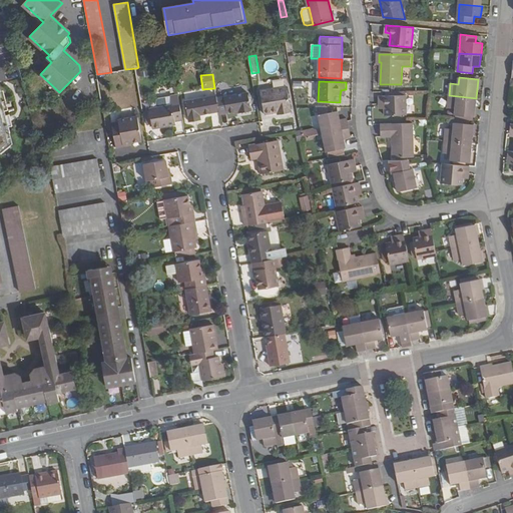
[(292,109),(287,87),(262,91),(266,114),(278,112),(278,114),(293,112),(292,109)]
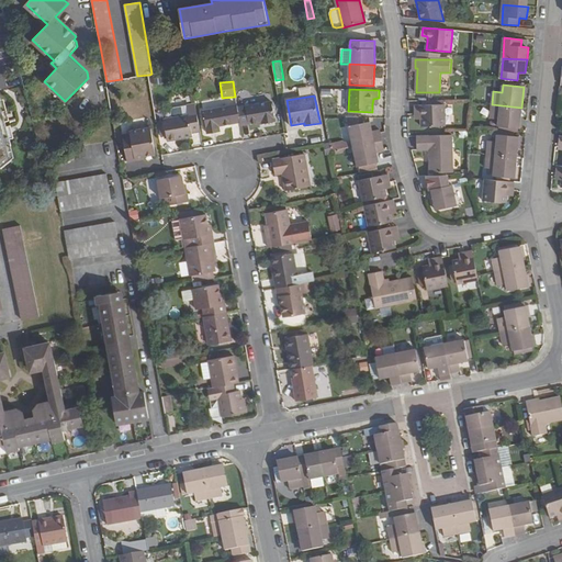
[(0,168),(15,157),(0,100),(0,168)]
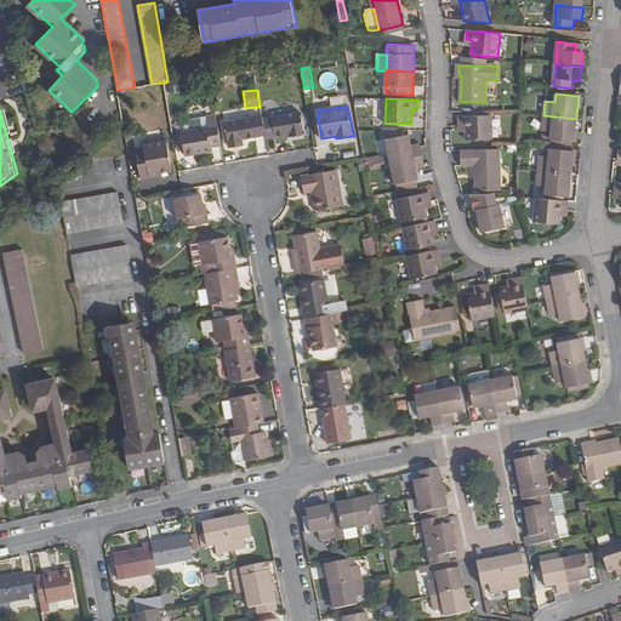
[(271,118),(263,119),(267,136),(267,138),(275,137),(275,136),(285,135),(290,134),(290,137),(305,135),(301,113),(271,118)]
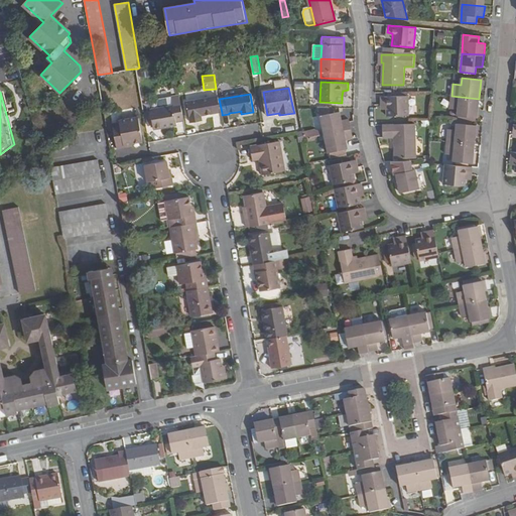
[(150,110),(151,112),(154,128),(154,129),(177,125),(176,122),(183,120),(179,96),(172,97),(173,106),(150,110)]
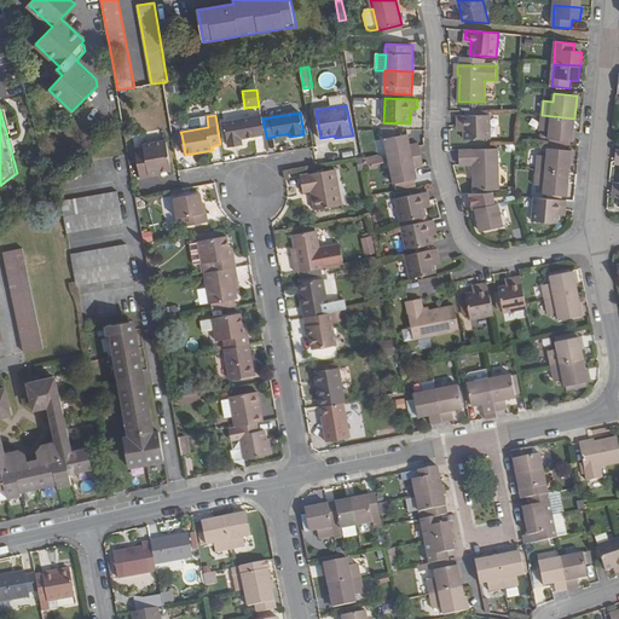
[(549,139),(573,142),(574,119),(563,117),(542,115),(541,131),(550,132),(549,139)]
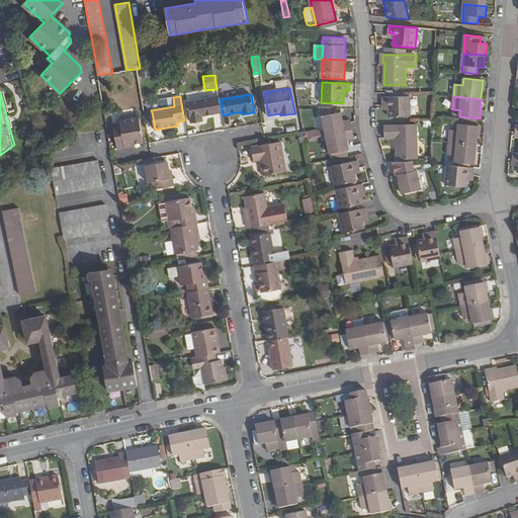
[(220,97),(188,102),(191,121),(203,119),(203,116),(223,113),(220,99),(220,97)]
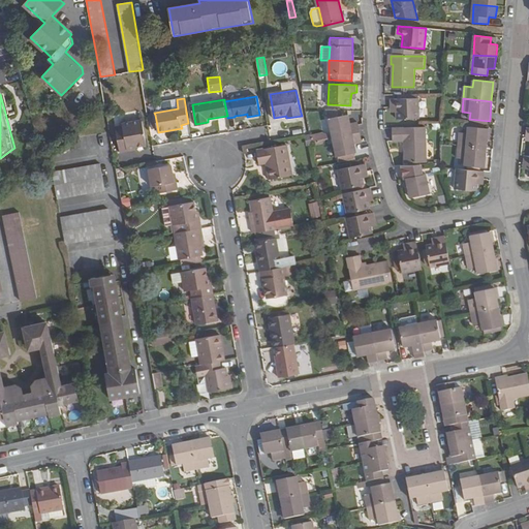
[(392,106),(397,106),(397,113),(397,119),(419,119),(419,99),(398,99),(392,100),(392,106)]
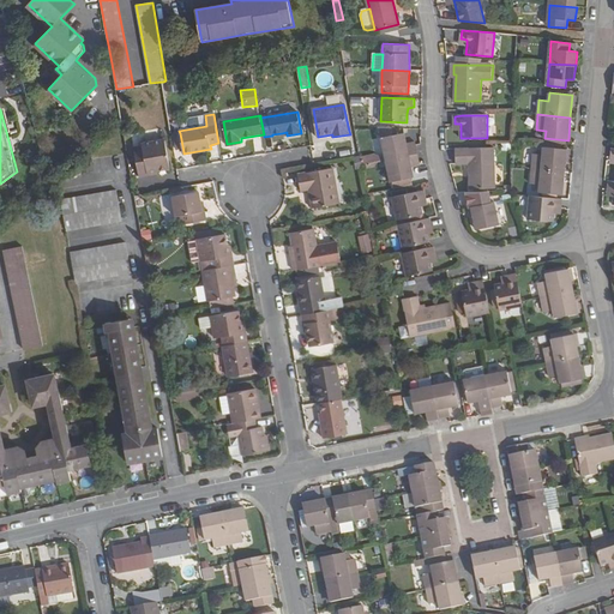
[(393,137),(383,139),(386,161),(419,154),(416,142),(407,143),(405,133),(393,137)]
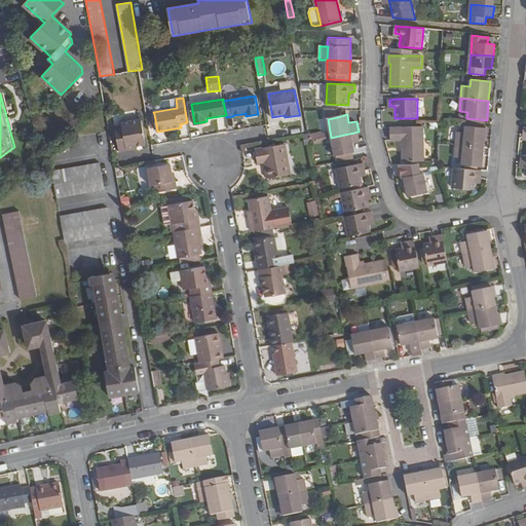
[(115,126),(119,152),(127,151),(127,148),(135,147),(146,145),(141,119),(122,123),(122,125),(115,126)]
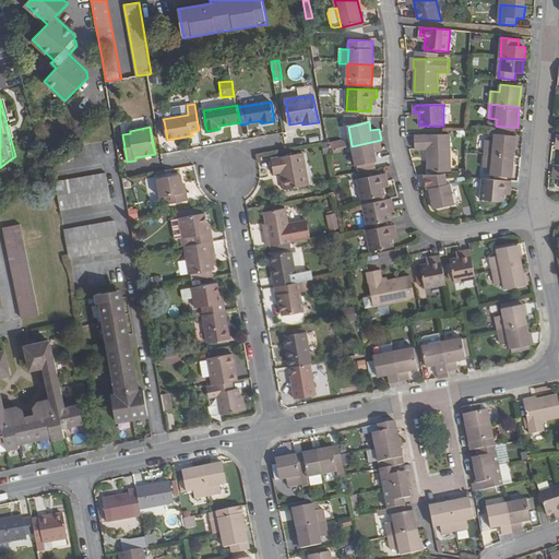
[(495,141),(486,141),(485,154),(514,157),(516,137),(495,134),(495,141)]
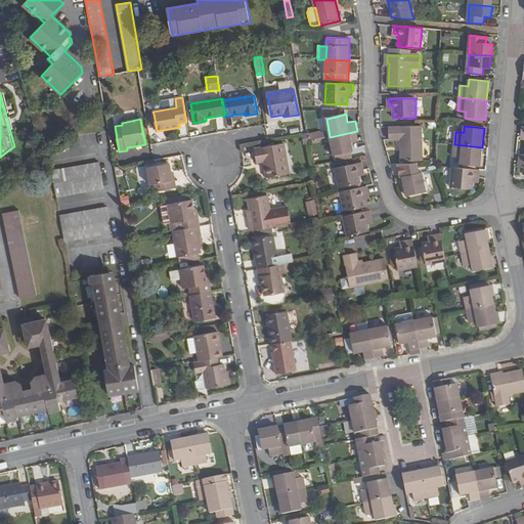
[(400,140),(401,161),(423,161),(423,158),(422,127),(389,127),(390,140),(400,140)]
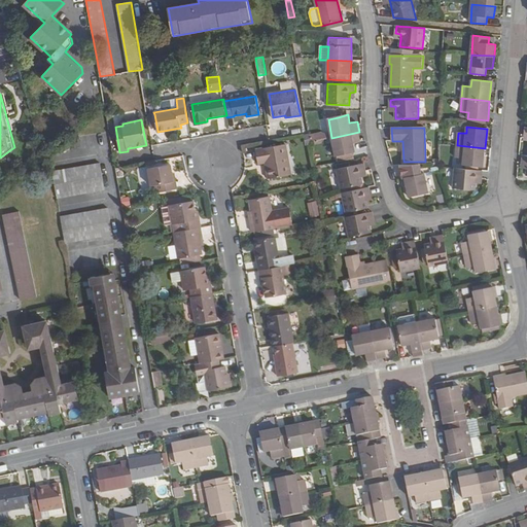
[(354,144),(360,142),(359,132),(331,138),(336,155),(355,152),(354,144)]
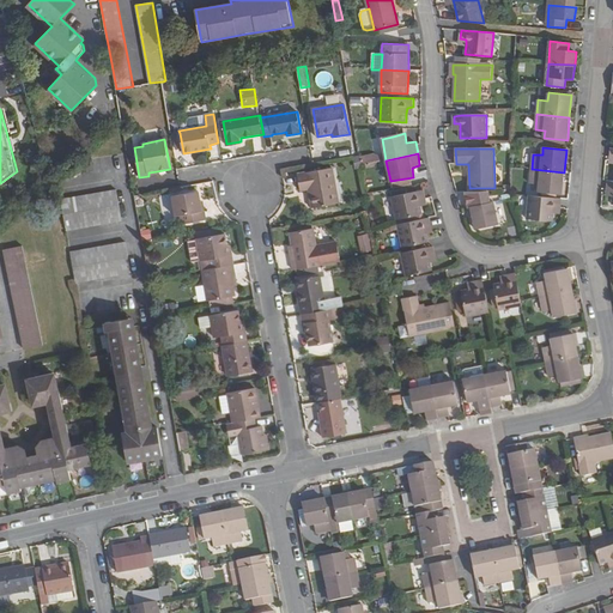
[(360,158),(362,165),(386,161),(375,156),(360,158)]
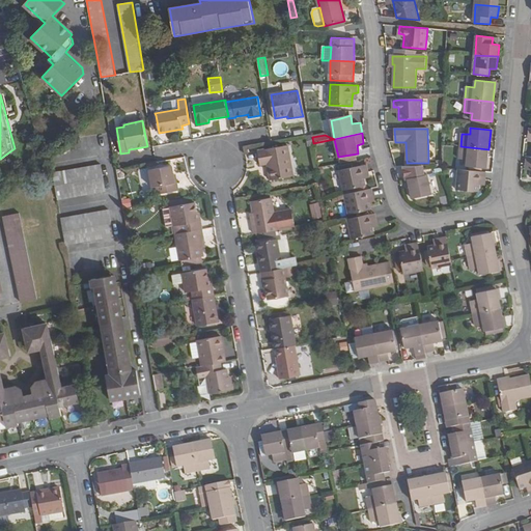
[(64,152),(70,148),(64,142),(59,146),(64,152)]
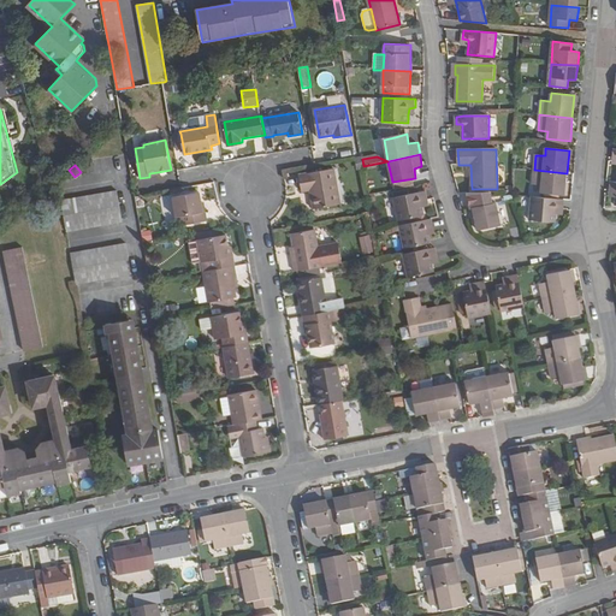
[(313,208),(341,203),(336,169),(300,175),(302,191),(309,190),(313,208)]
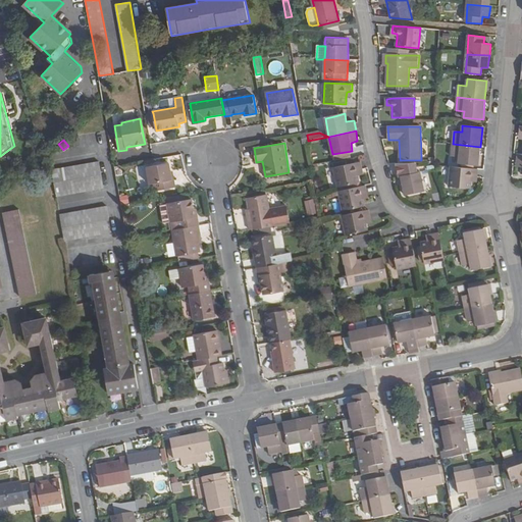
[(459,163),(479,165),(480,147),(453,144),(452,156),(460,157),(459,163)]
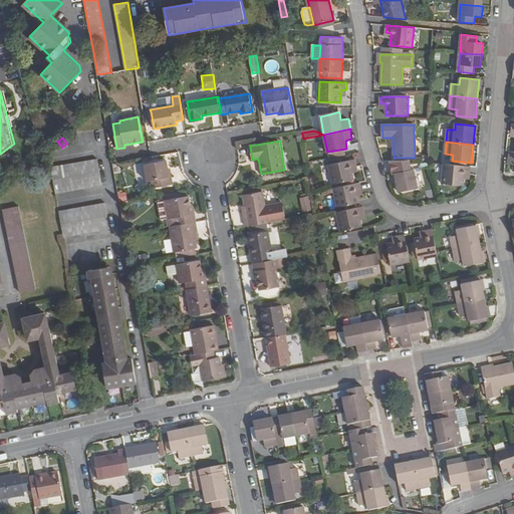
[(98,160),(51,168),(55,193),(102,185),(98,160)]
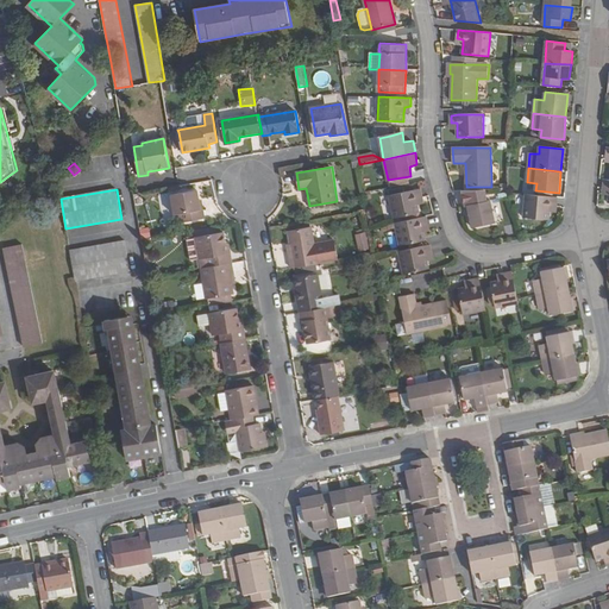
[(395,218),(420,213),(419,205),(418,199),(424,198),(422,189),(390,195),(395,218)]
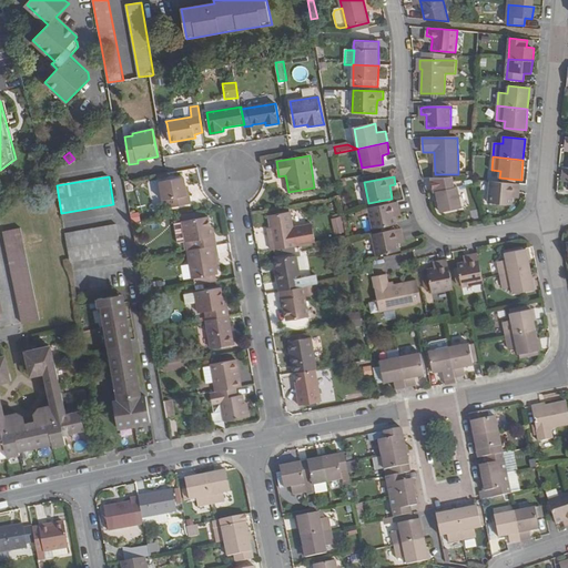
[(169,208),(191,203),(190,195),(188,196),(188,193),(184,178),(160,183),(162,201),(168,200),(169,208)]
